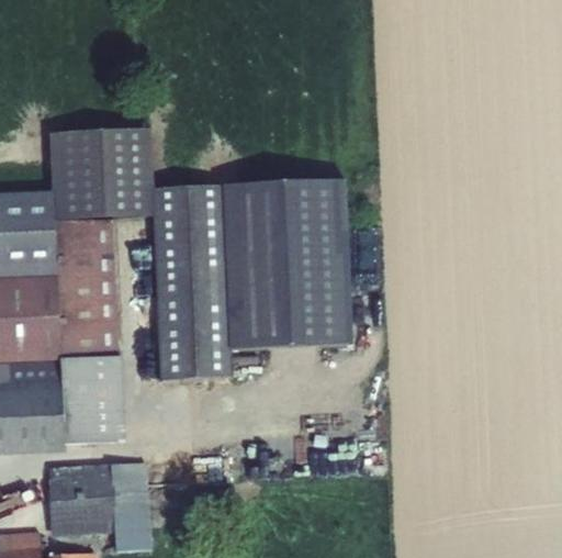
[(55,221),(112,219),(154,216),(153,188),(150,127),(52,133),(54,190),(55,221)]
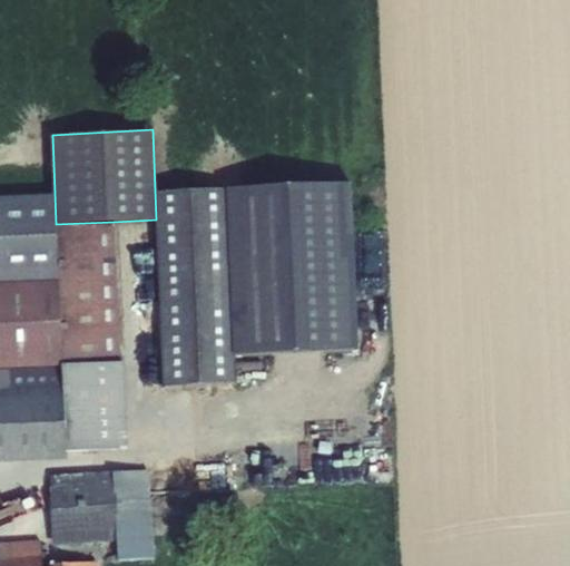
[(228,186),(227,187),(234,353),(357,349),(351,182),(228,186)]
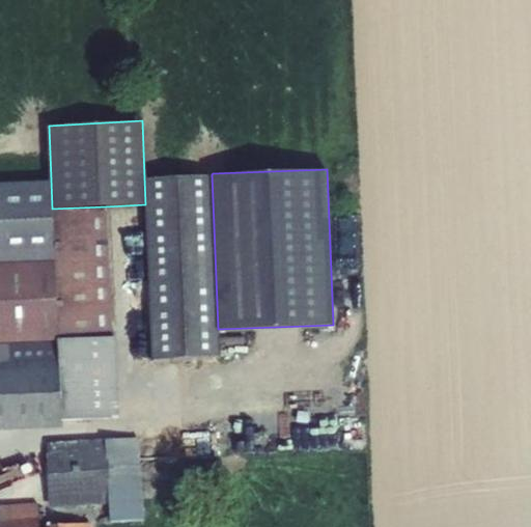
[(144,177),(145,204),(152,358),(219,355),(212,174),(144,177)]
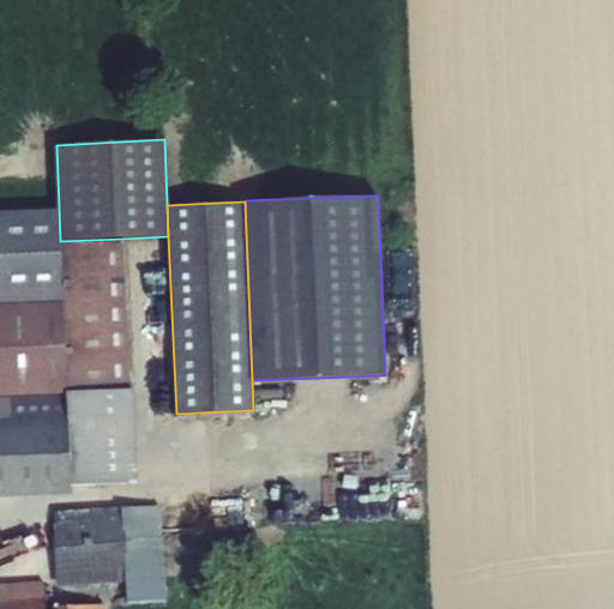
[(60,241),(59,207),(0,210),(0,495),(72,493),(71,484),(137,481),(132,387),(130,386),(122,239),(60,241)]
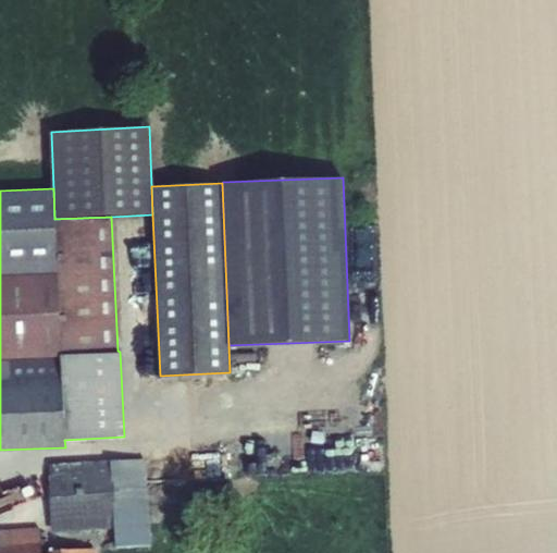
[(190,454),(49,462),(50,530),(114,527),(116,545),(150,542),(146,480),(194,477),(193,454),(190,454)]
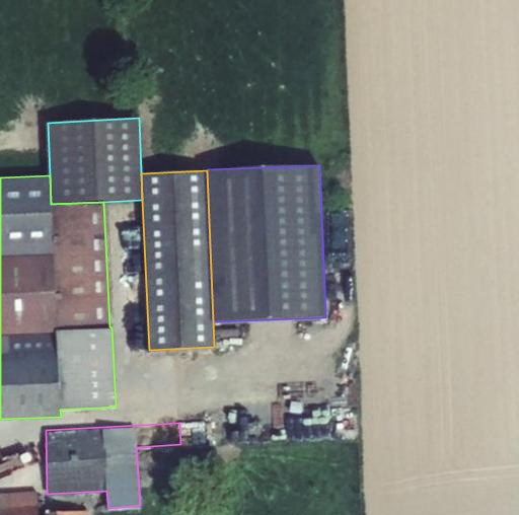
[(0,514),(39,514),(38,490),(0,492),(0,514)]
